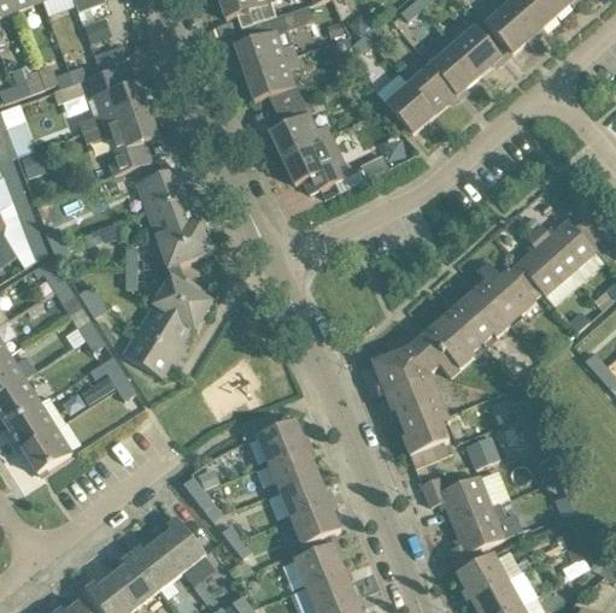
[(0,0),(0,16),(15,11),(10,0),(0,0)]
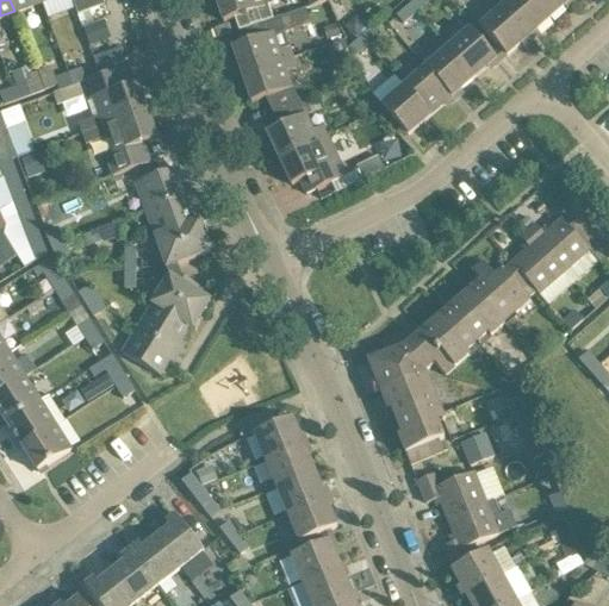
[(10,0),(14,11),(42,0),(10,0)]
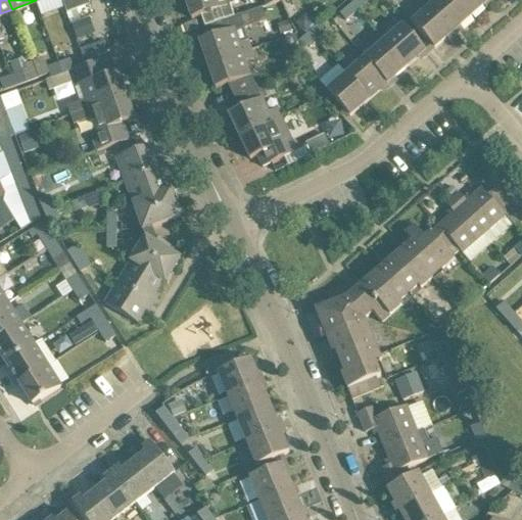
[(61,0),(66,10),(89,2),(88,0),(61,0)]
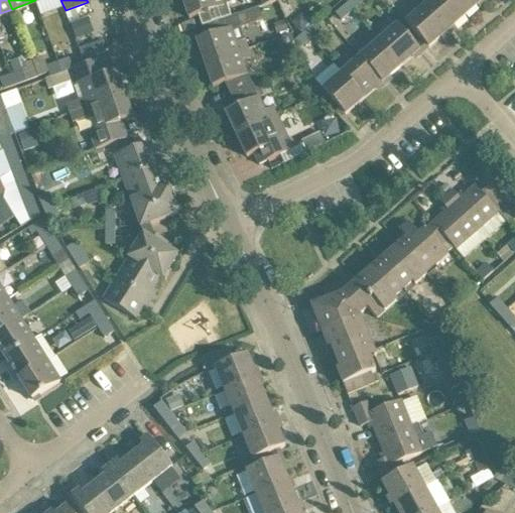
[(182,0),(188,16),(198,13),(202,24),(230,14),(227,3),(235,1),(234,0),(182,0)]
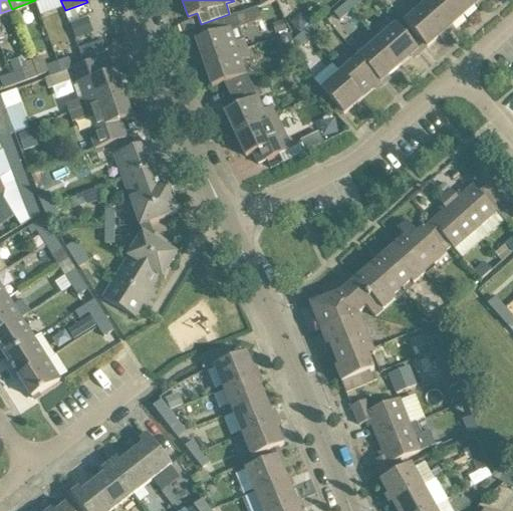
[(346,0),(344,2),(350,9),(360,0),(346,0)]
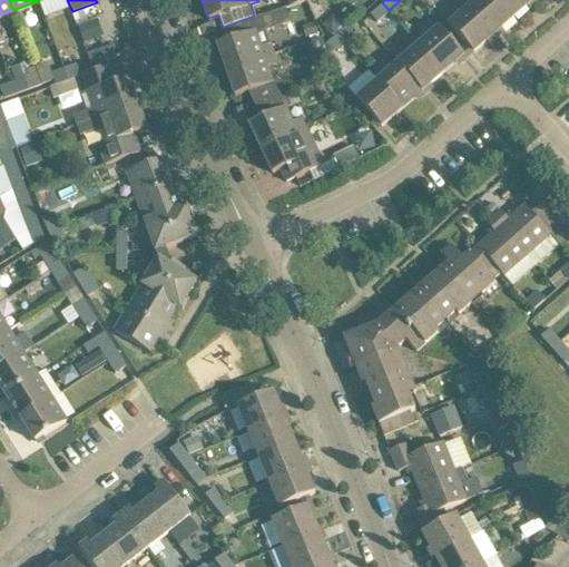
[(473,0),(469,5),(493,32),(513,15),(500,0),(473,0)]
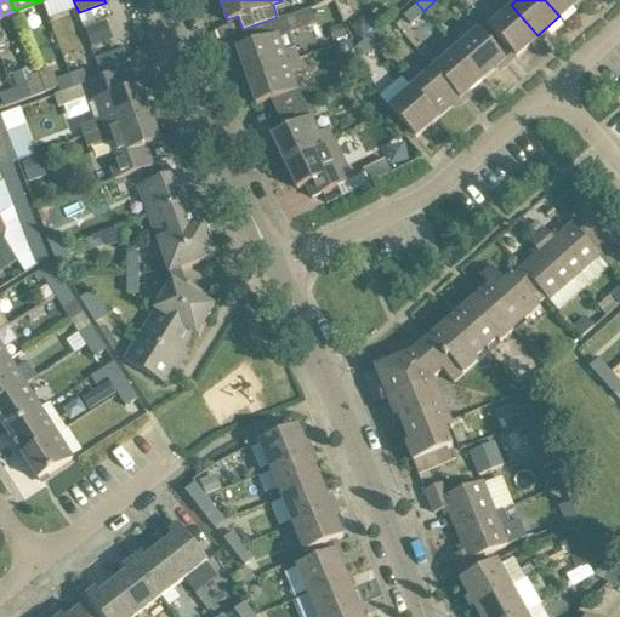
[(545,0),(559,16),(578,0),(545,0)]
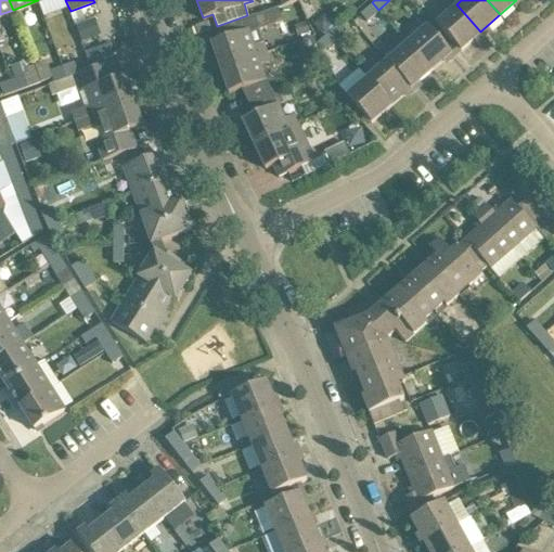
[(372,2),(360,12),(366,20),(378,10),(372,2)]
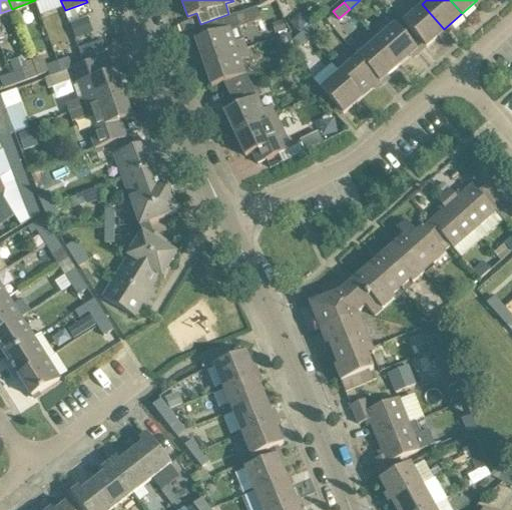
[(444,29),(422,4),(403,20),(425,45),(444,29)]
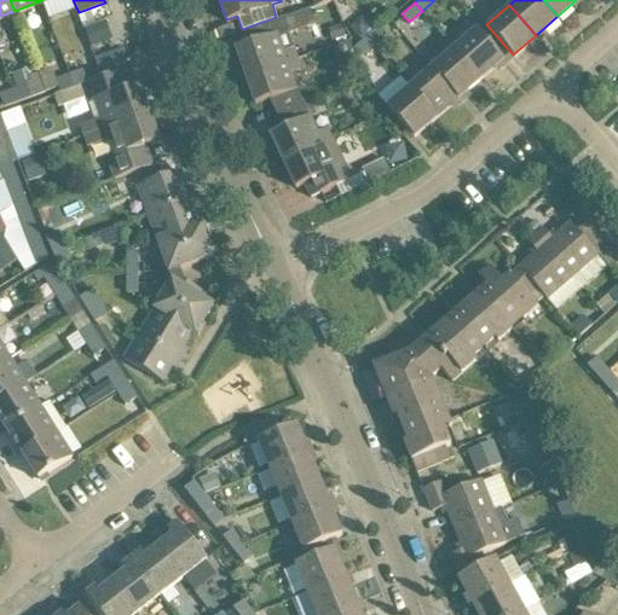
[(282,16),(288,32),(315,22),(310,6),(282,16)]
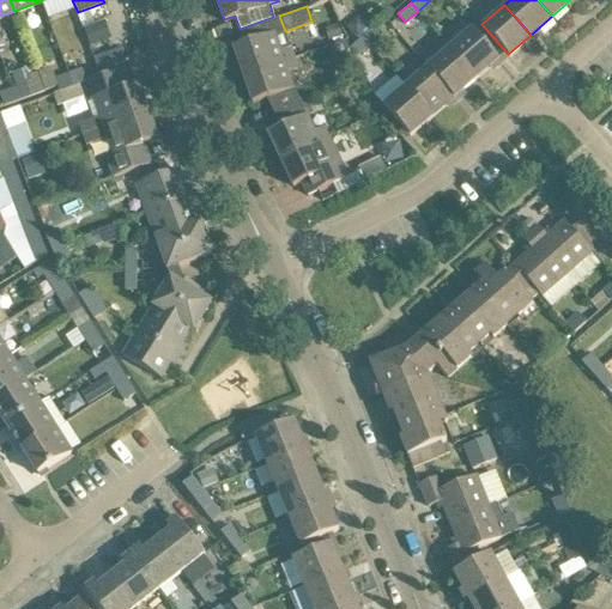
[(357,13),(345,23),(356,37),(369,28),(357,13)]
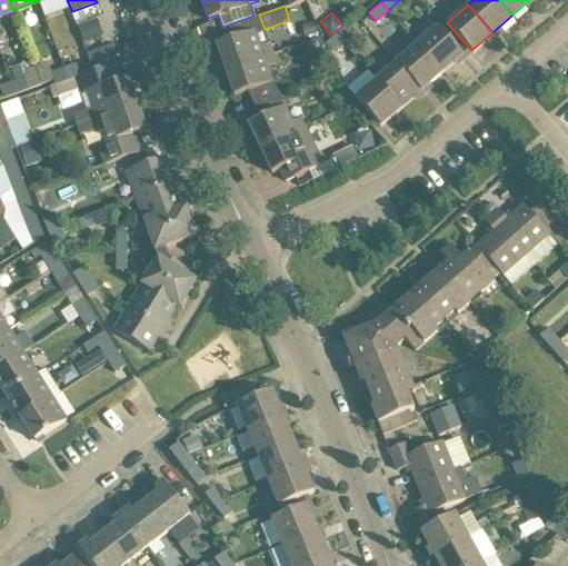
[(217,42),(226,68),(272,51),(270,42),(269,43),(265,29),(259,15),(253,16),(222,27),(227,39),(217,42)]
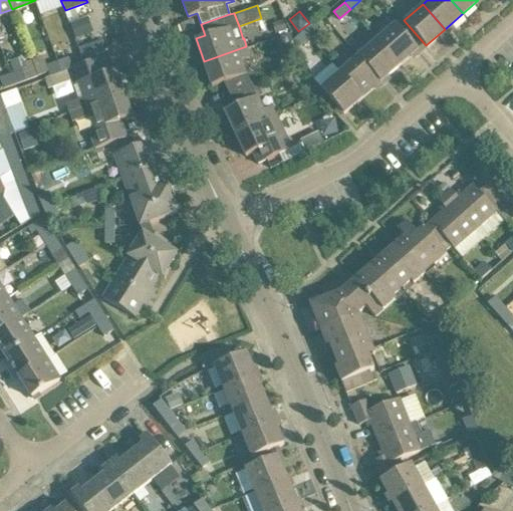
[(87,14),(69,20),(75,36),(92,30),(87,14)]
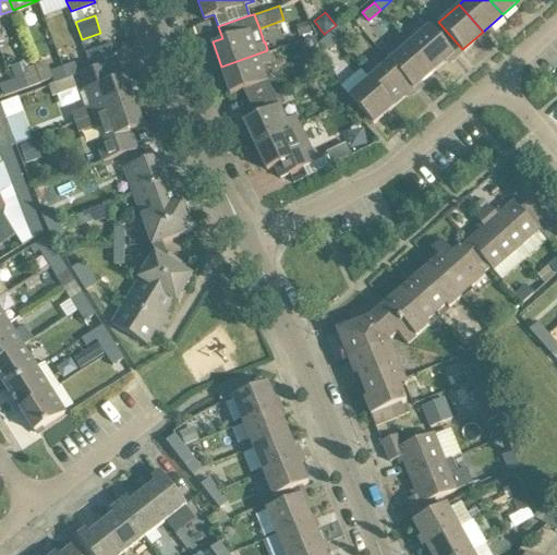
[(306,20),(295,23),(300,35),(311,32),(306,20)]
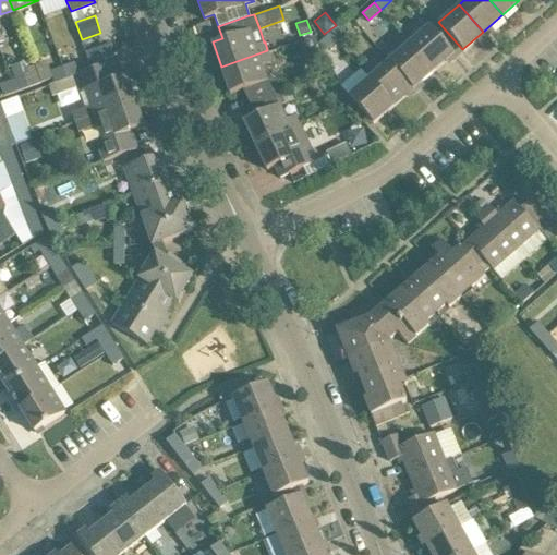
[(341,22),(329,32),(336,39),(348,29),(341,22)]
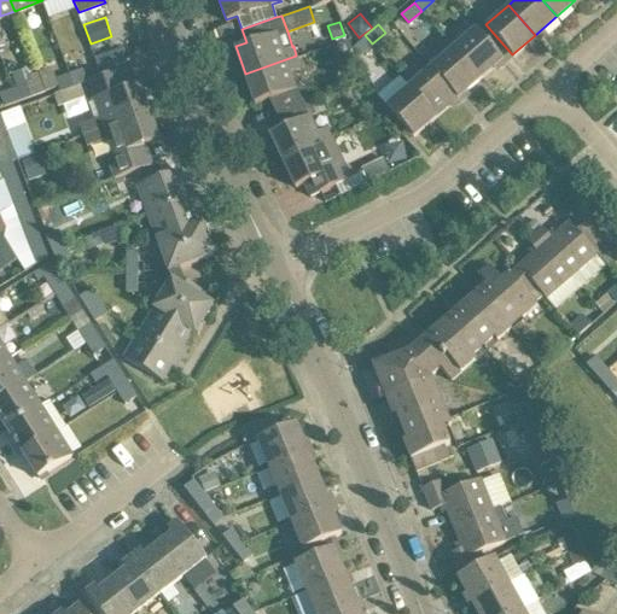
[(476,27),(453,46),(479,77),(502,58),(476,27)]
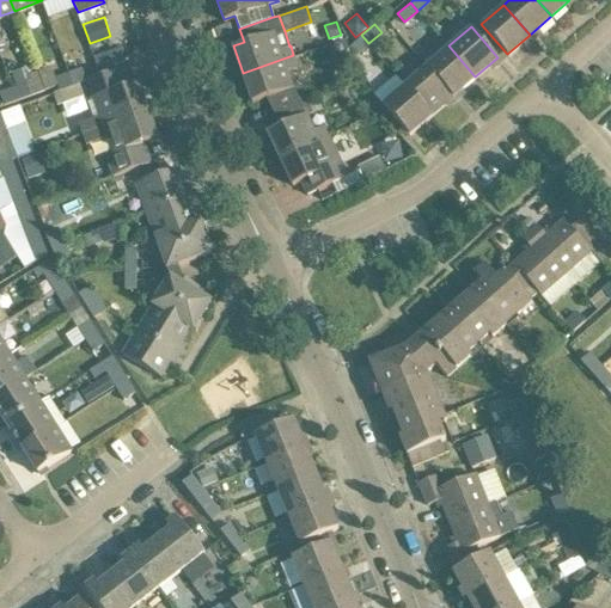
[(361,35),(348,45),(355,55),(368,43),(361,35)]
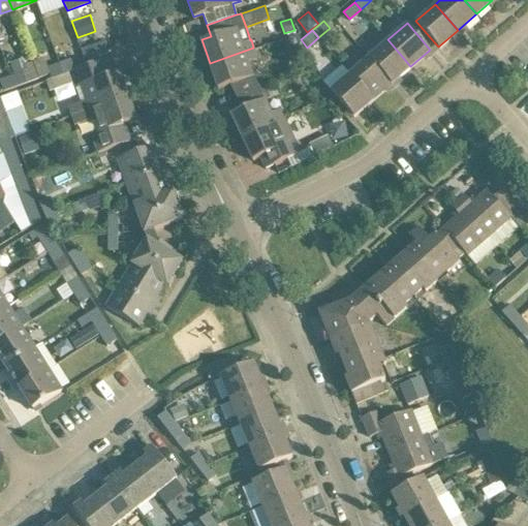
[(104,39),(81,48),(85,59),(109,50),(104,39)]
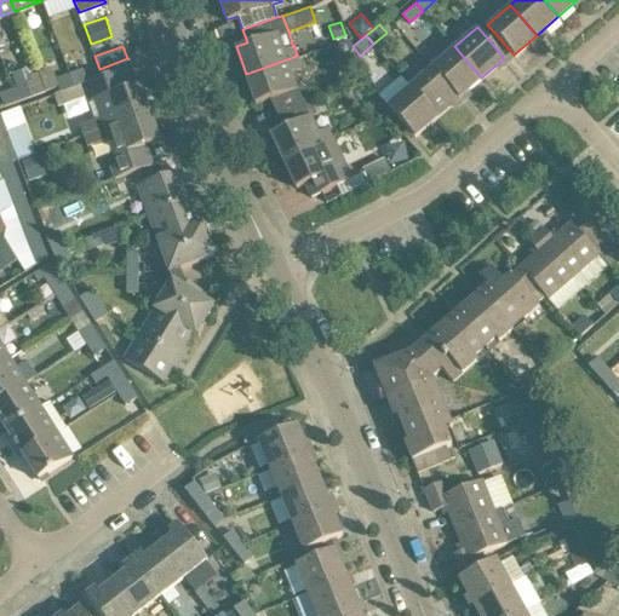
[(454,46),(433,65),(459,97),(481,78),(454,46)]
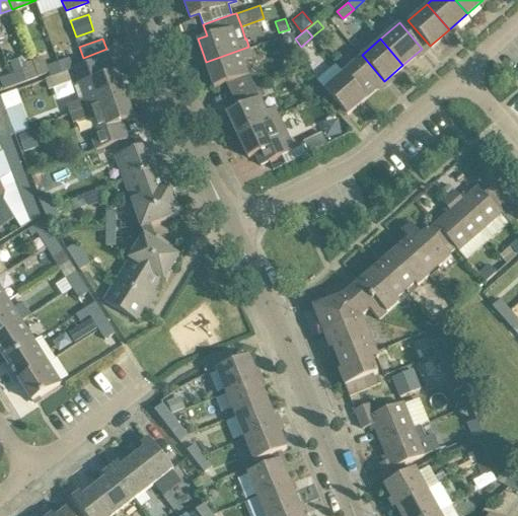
[(248,47),(206,62),(214,85),(225,81),(232,95),(259,82),(253,70),(246,72),(242,60),(252,57),(248,47)]
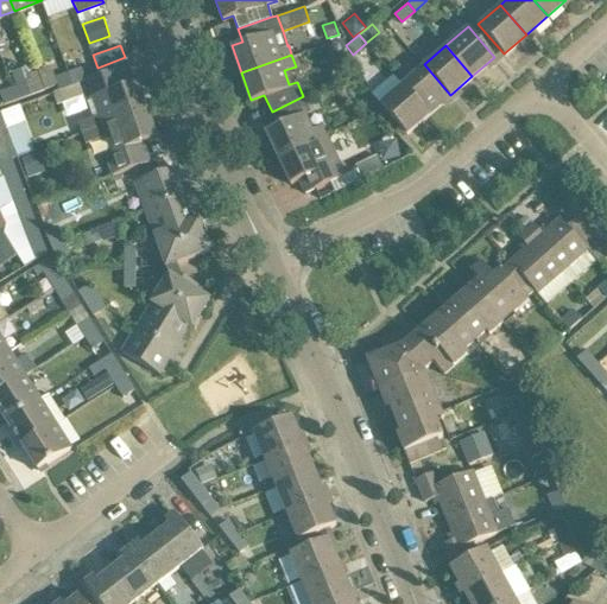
[(58,89),(73,83),(67,70),(54,75),(49,64),(37,69),(44,88),(57,83),(58,89)]
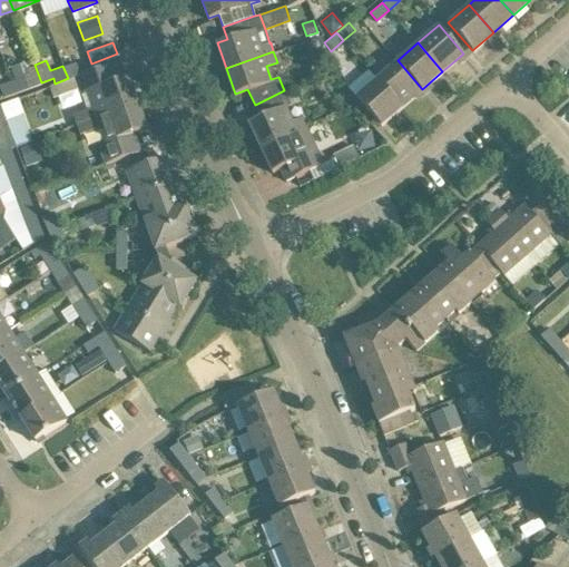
[(398,60),(376,78),(401,107),(422,89),(398,60)]
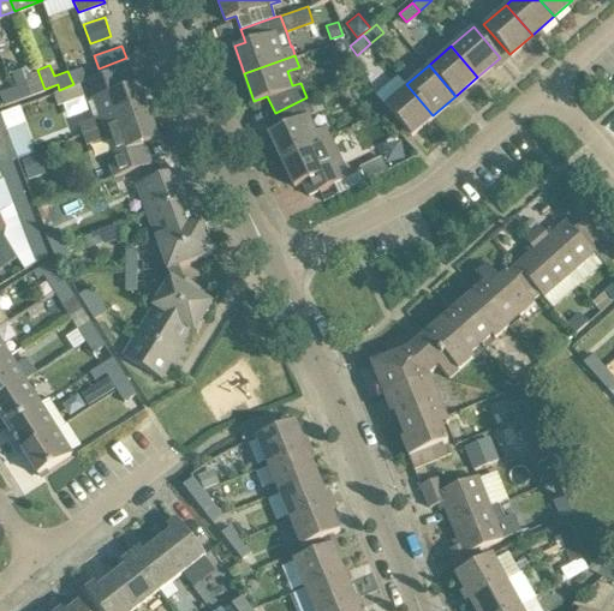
[(82,66),(67,71),(73,84),(85,78),(82,66)]
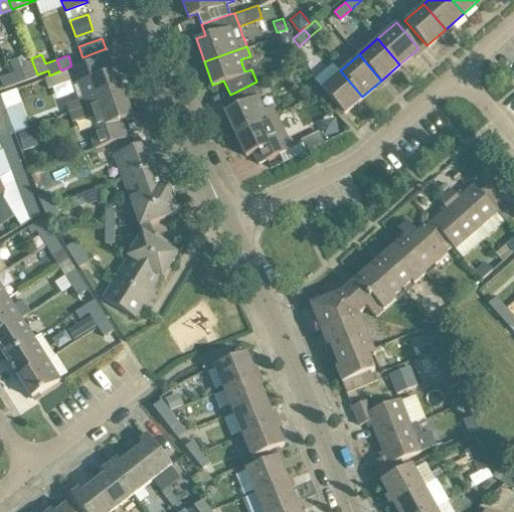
[(66,102),(69,111),(80,107),(124,92),(115,68),(108,71),(103,55),(66,68),(72,84),(73,84),(77,98),(66,102)]
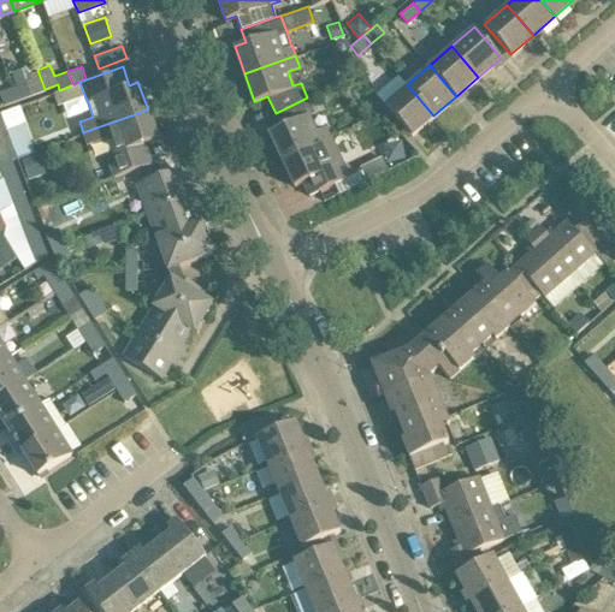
[(25,81),(12,85),(18,100),(30,95),(25,81)]
